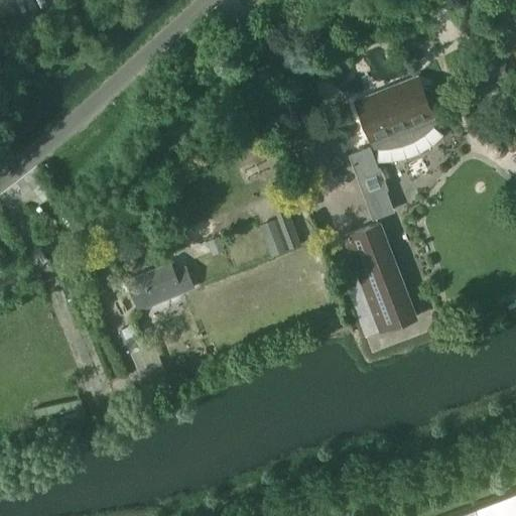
[(434,123),(419,84),(407,88),(374,100),(372,96),(355,103),(372,147),(376,146),(376,148),(382,148),(388,147),(393,147),(399,145),(404,144),(409,142),(414,139),(419,136),(423,133),(428,130),(432,126),(431,124),(434,123)]
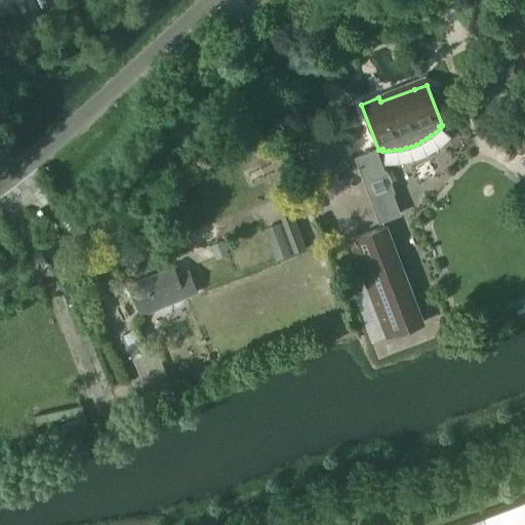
[(305,247),(293,217),(288,204),(276,209),(281,223),(265,229),(275,258),(305,247)]
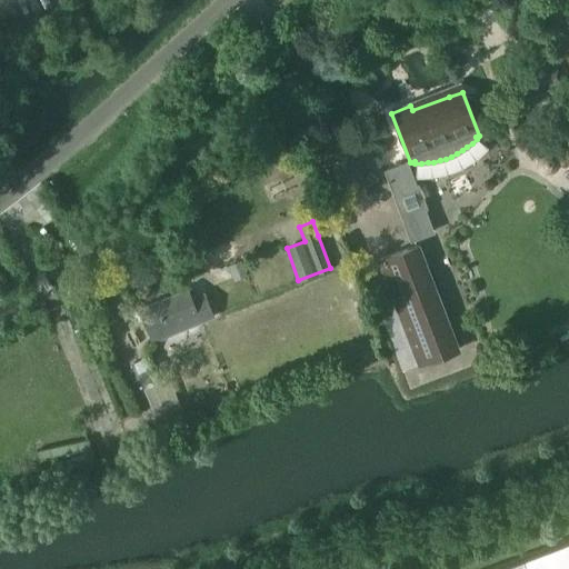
[(458,350),(418,245),(379,259),(419,365),(458,350)]
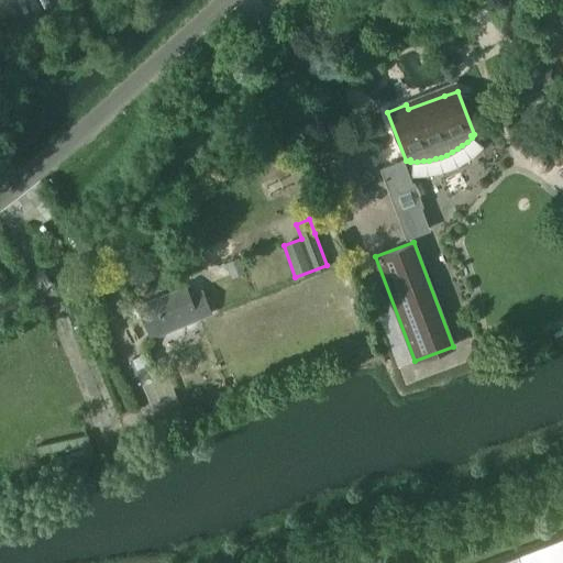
[(210,312),(201,290),(188,296),(185,285),(138,305),(148,331),(164,324),(167,331),(210,312)]
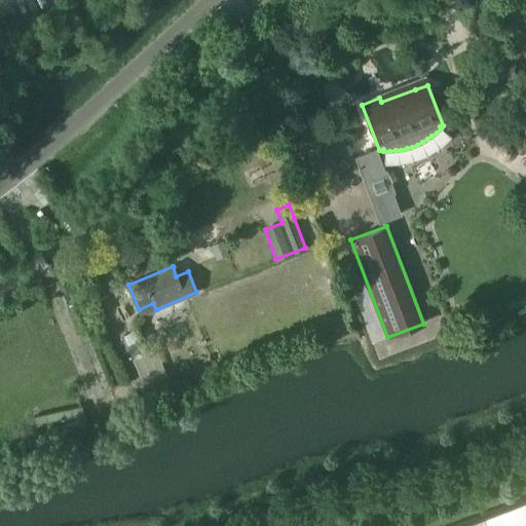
[(159,388),(135,330),(122,335),(147,393),(159,388)]
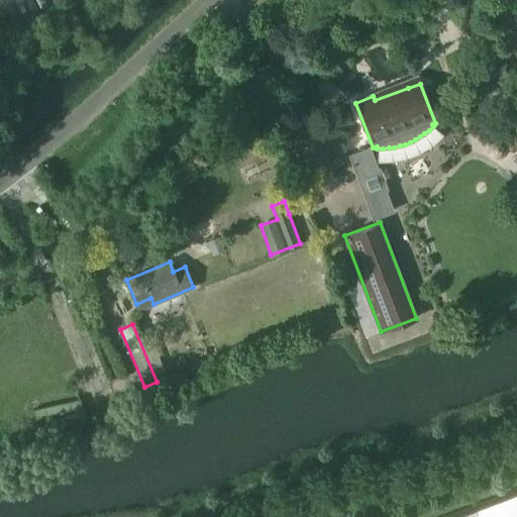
[(516,516),(516,489),(475,505),(443,516),(516,516)]
